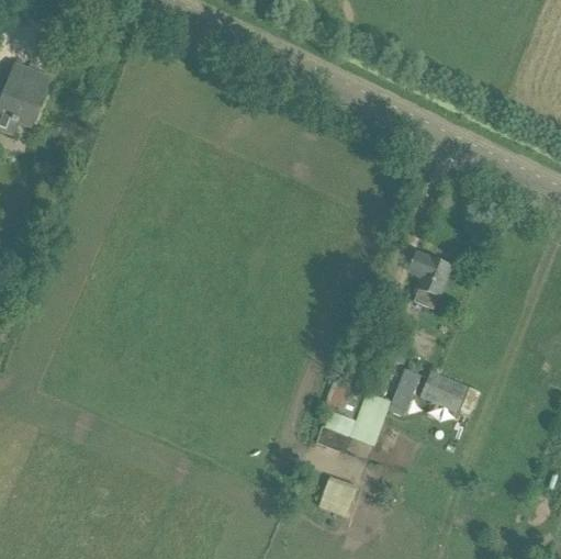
[(8,88),(0,84),(0,130),(14,136),(19,124),(31,129),(51,77),(17,65),(8,88)]
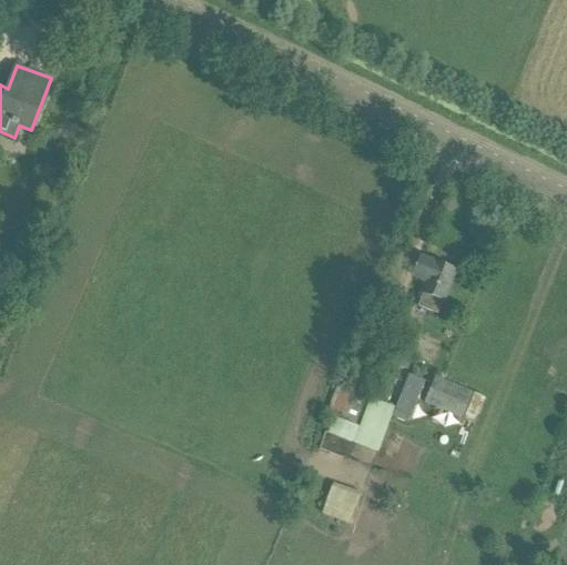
[(424,292),(425,292),(419,305),(438,313),(444,300),(457,269),(437,261),(436,262),(422,255),(415,274),(429,281),(424,292)]
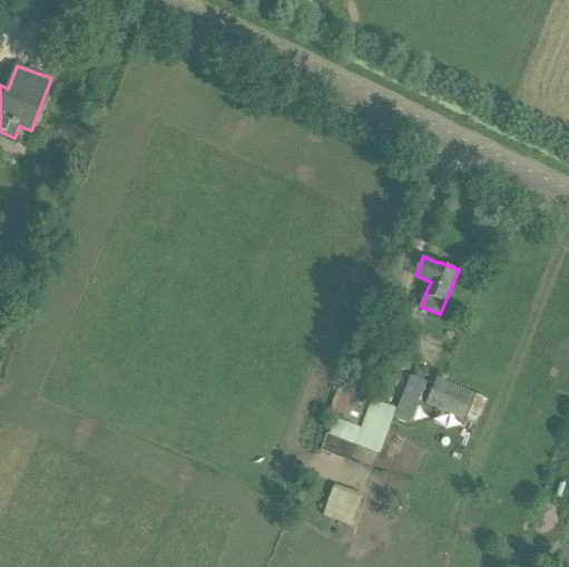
[(395,407),(375,399),(369,397),(379,369),(360,362),(339,419),(363,429),(370,411),(383,417),(381,420),(390,423),(395,407)]
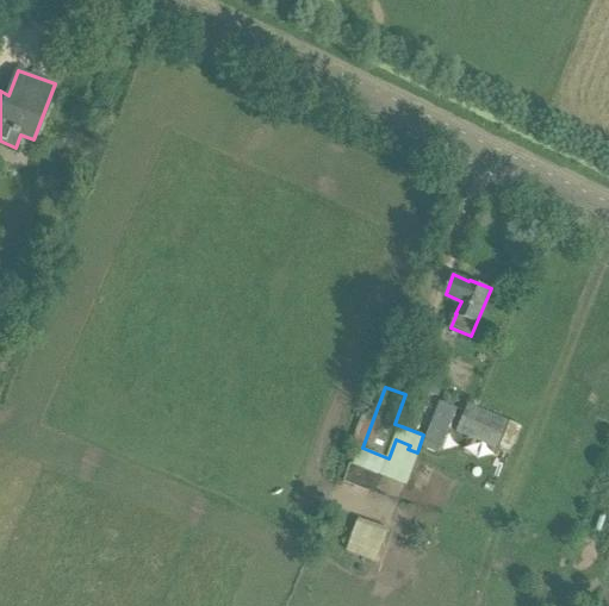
[(439,400),(421,447),(439,454),(457,407),(439,400)]
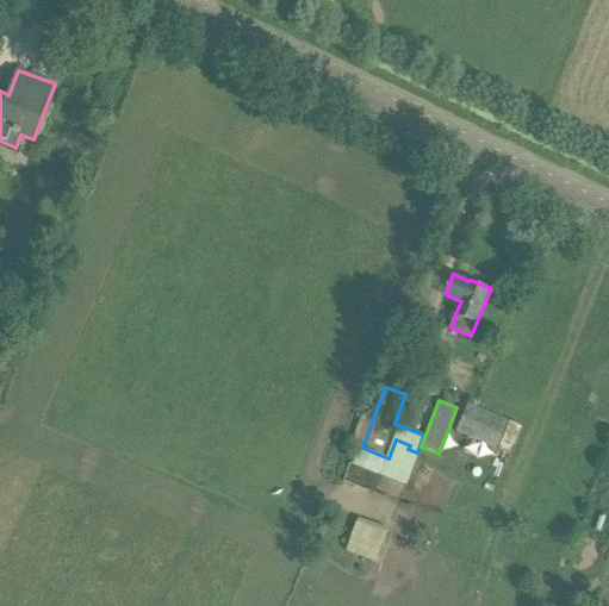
[(470,401),(458,429),(498,445),(498,444),(510,418),(477,404),(470,401)]
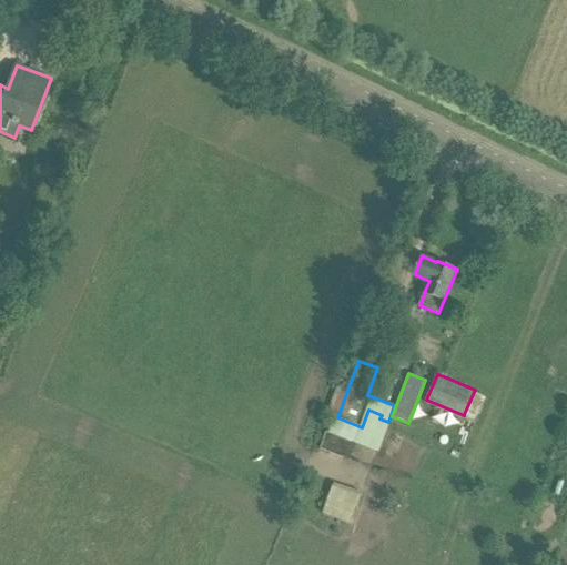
[(475,391),(464,417),(475,422),(486,396),(475,391)]
